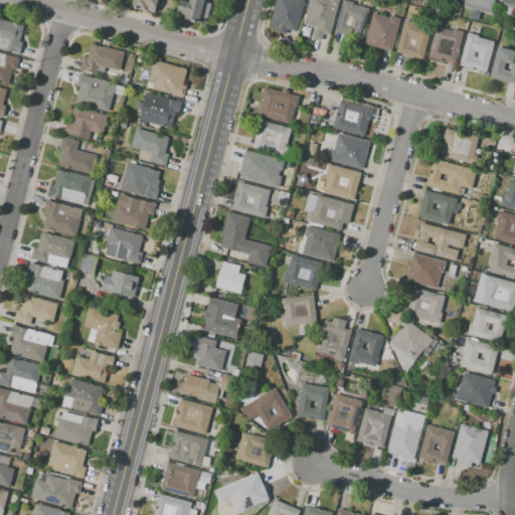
[(158,0),(155,13),(132,7),(133,0),(158,0)]
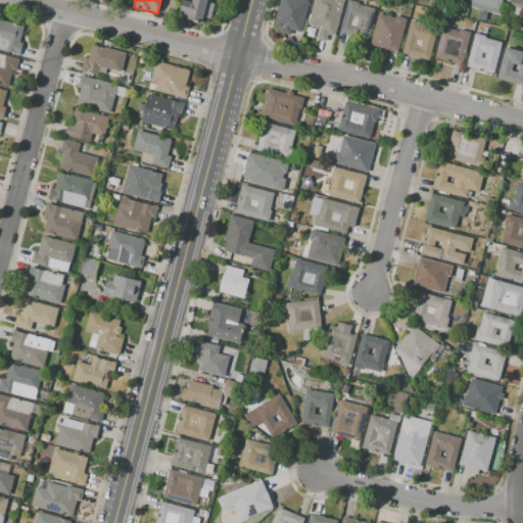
[(182,0),(178,16),(202,22),(206,0),(191,0),(191,2),(182,0)]
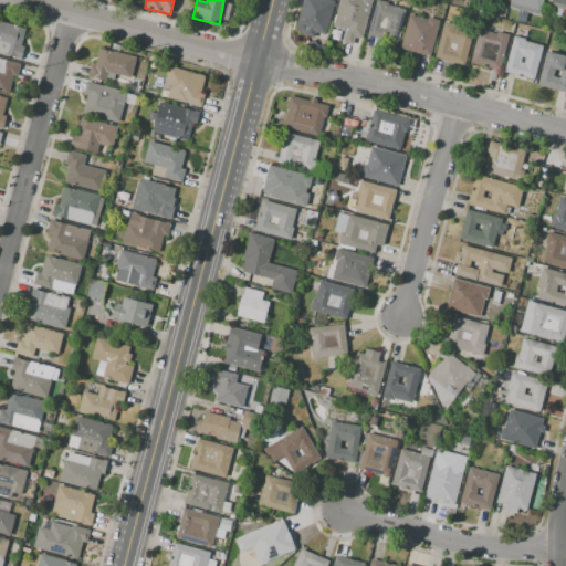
[(302,0),(329,0),(334,1),(325,35),(315,32),(313,38),(303,34),(304,31),(295,29),(302,0)]
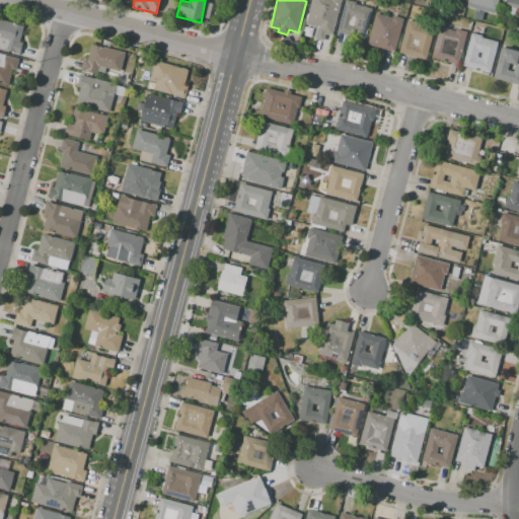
[(311,0),(341,0),(331,35),(325,33),(323,41),(314,39),(316,27),(305,24),(311,0)]
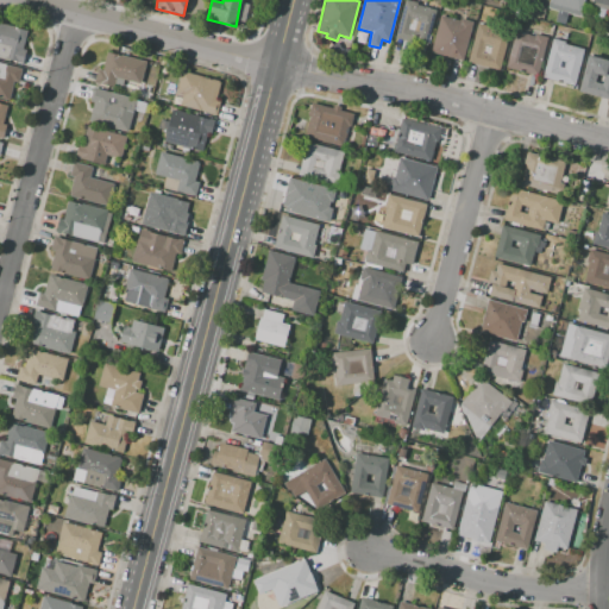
[(408,0),(403,0),(395,38),(427,46),(437,10),(418,5),(418,2),(408,0)]
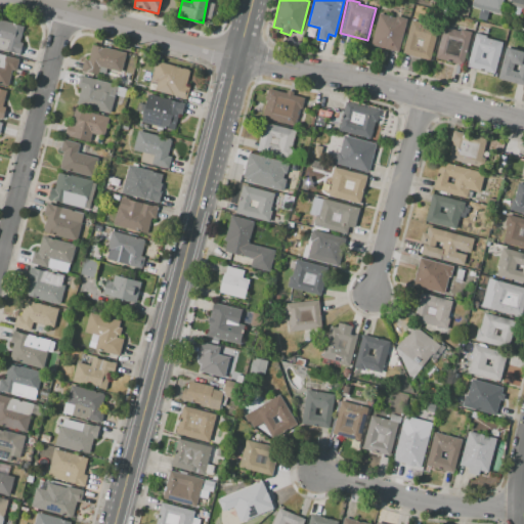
[(473,0),(472,7),(499,13),(501,0),(473,0)]
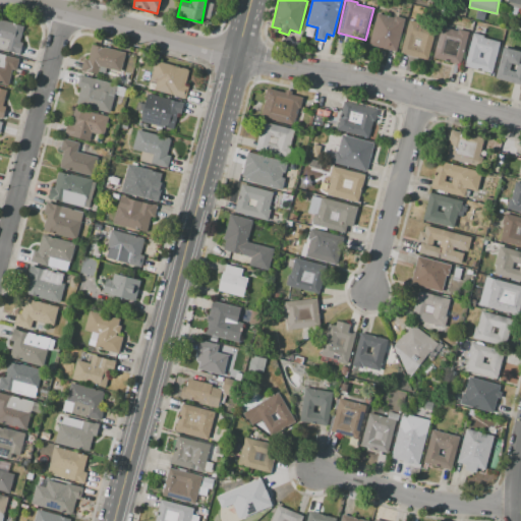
[(377,13),(393,17),(394,15),(404,18),(396,52),(368,45),(377,13)]
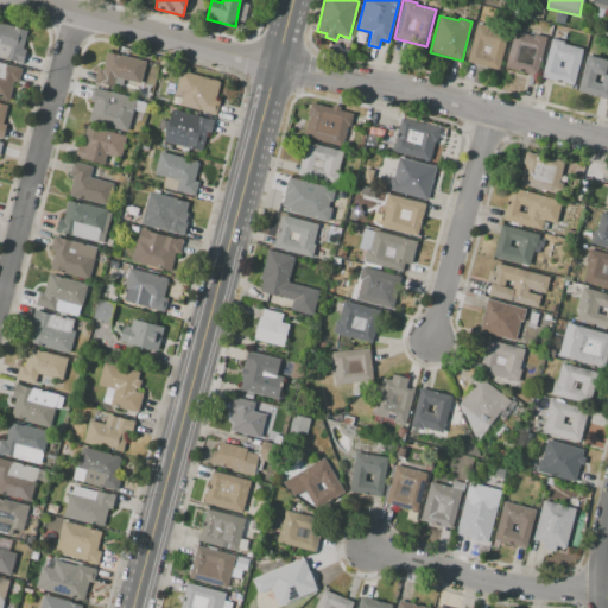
[(0,24),(26,31),(21,50),(26,51),(23,64),(4,59),(0,58),(0,24)]
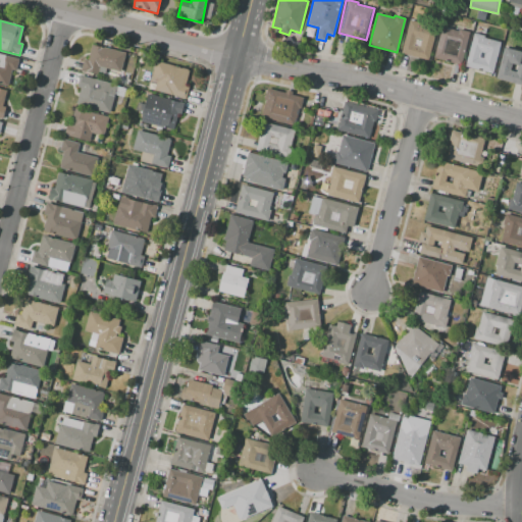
[(409,20),(400,54),(428,61),(436,30),(419,25),(420,23),(409,20)]
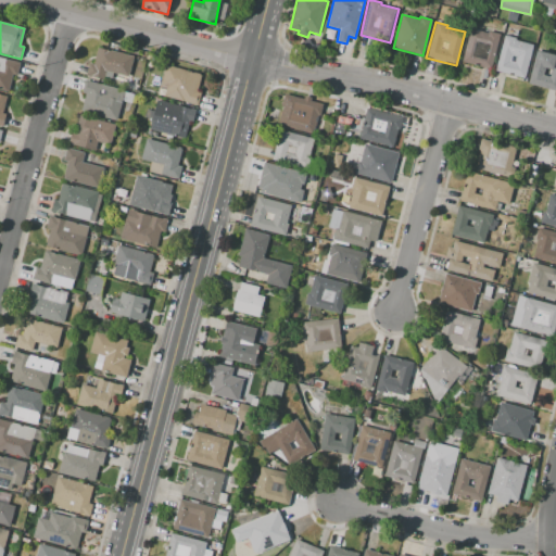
[(471,29),(463,61),(491,68),(500,34),(489,30),(488,34),(471,29)]
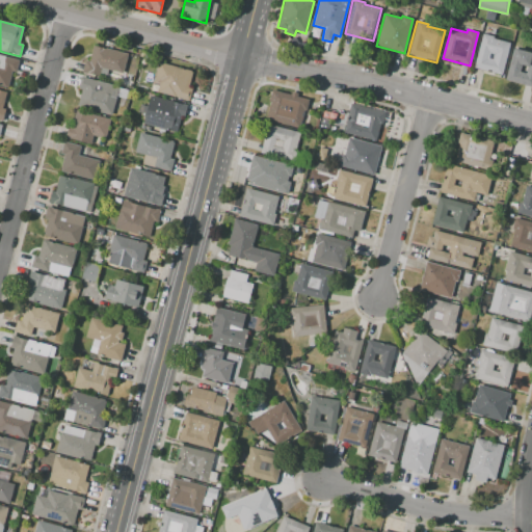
[(482,33),(474,68),(502,75),(510,43),(494,38),(494,36),(482,33)]
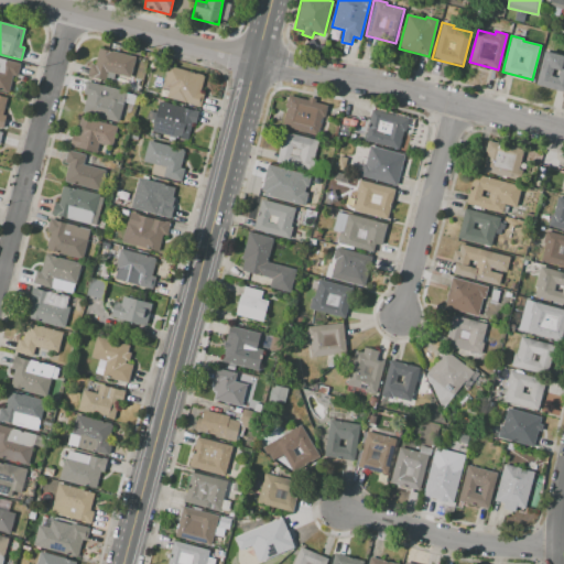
[(136,57),(99,49),(95,65),(90,65),(87,77),(106,82),(108,72),(130,77),(136,57)]
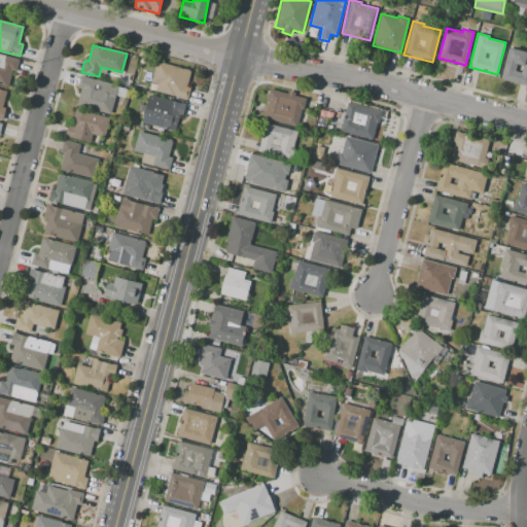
[(510,48),(501,78),(526,84),(526,49),(526,53),(510,48)]
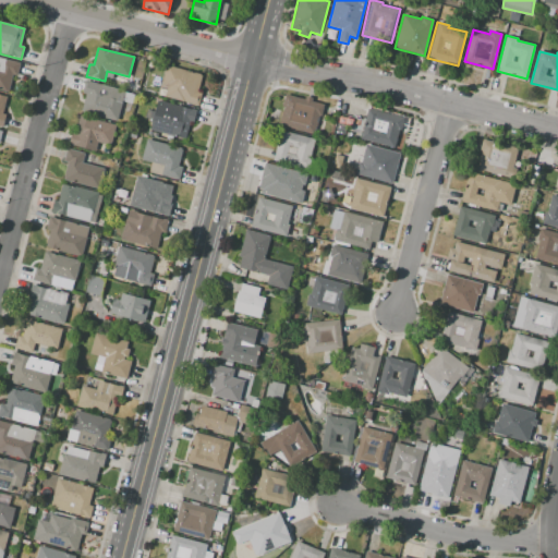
[(0,89),(8,92),(13,74),(16,75),(20,63),(2,58),(0,57),(0,89)]
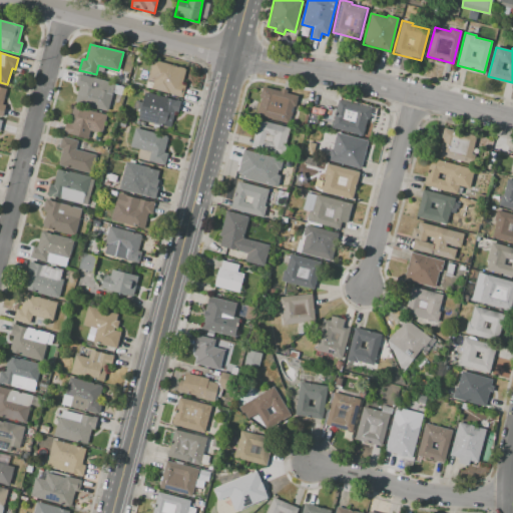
[(152,60),(185,68),(181,85),(185,86),(182,97),(151,89),(153,80),(147,79),(152,60)]
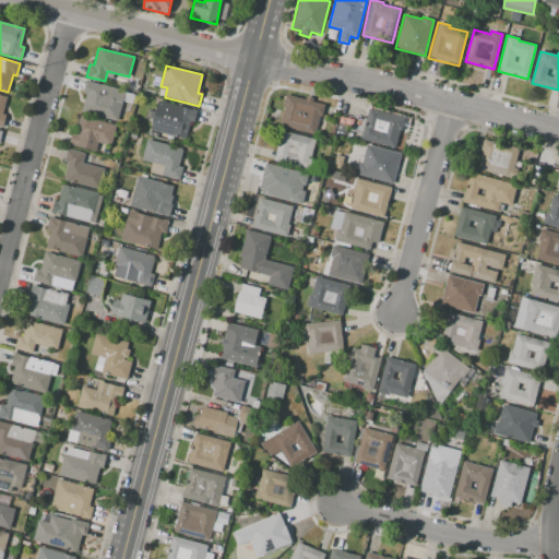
[(125,91),(85,81),(82,94),(86,95),(82,113),(117,121),(125,91)]
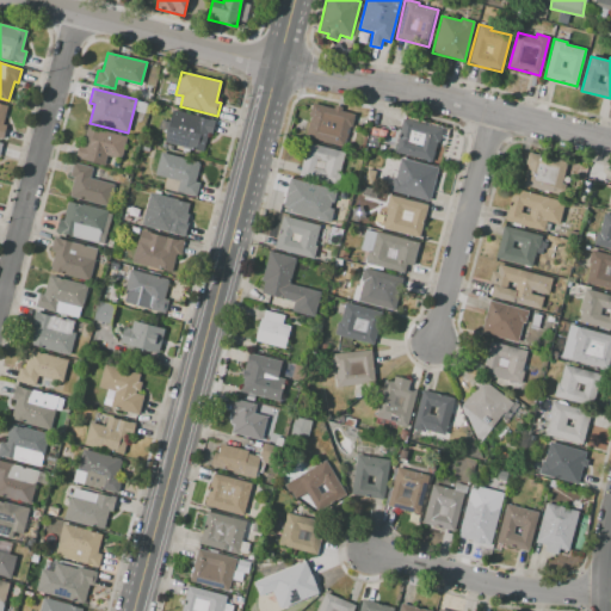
[(312,104),(352,115),(344,147),(306,137),(312,117),(309,117),(312,104)]
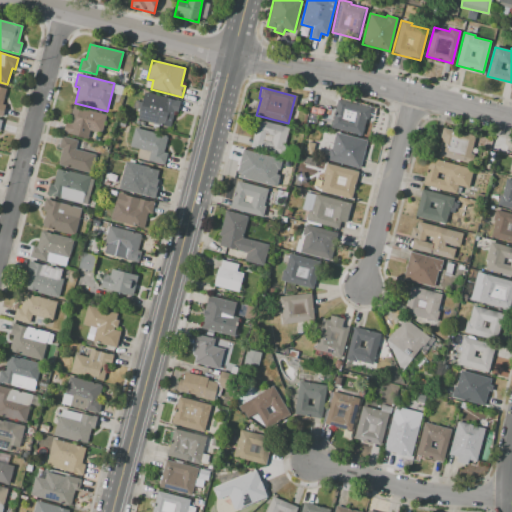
[(144,92),(181,102),(178,114),(174,113),(170,127),(137,119),(144,92)]
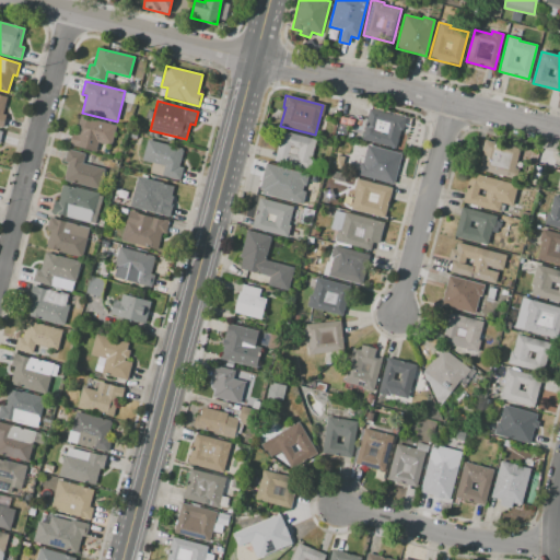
[(369,108),(406,118),(403,131),(400,130),(396,148),(361,139),(369,108)]
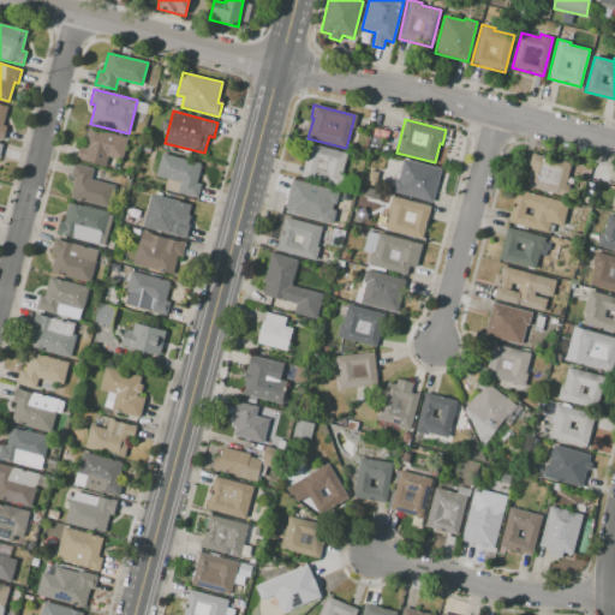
[(126,137),(88,129),(83,147),(79,147),(76,160),(106,167),(108,156),(121,160),(126,137)]
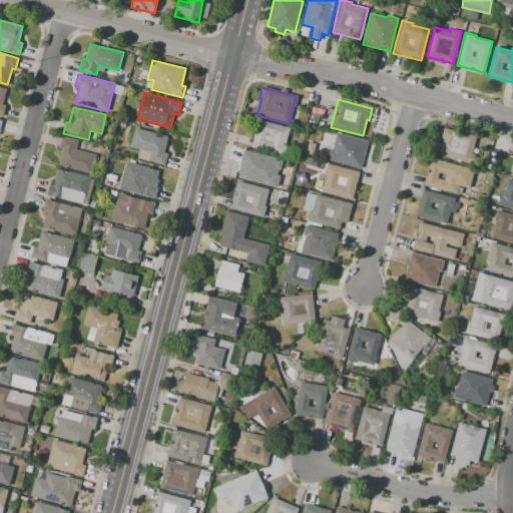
[(317,122),(309,120),(311,113),(319,115),(317,122)]
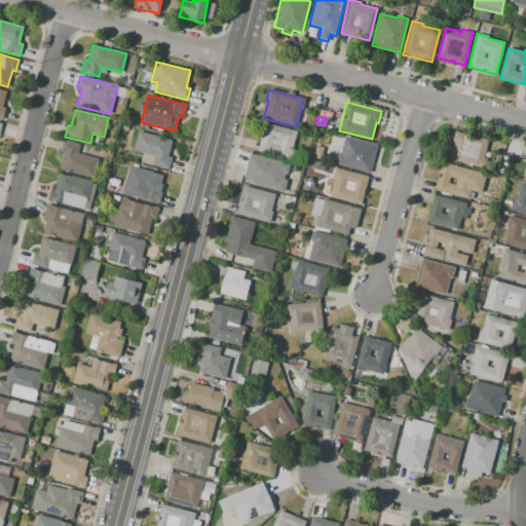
[(263,123),(297,133),(290,160),(258,152),(262,135),(260,135),(263,123)]
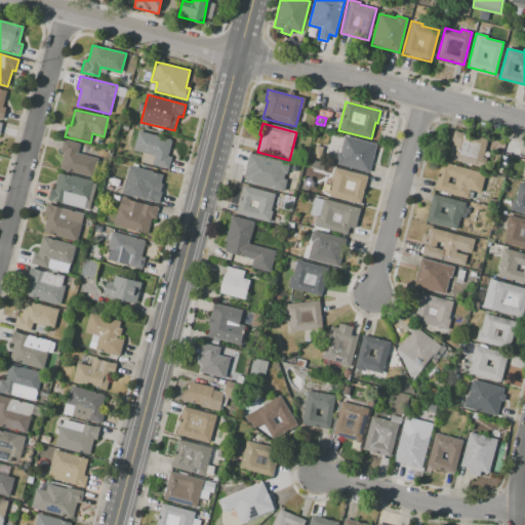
[(138,131),(171,139),(167,156),(170,157),(168,168),(151,164),(154,155),(133,150),(138,131)]
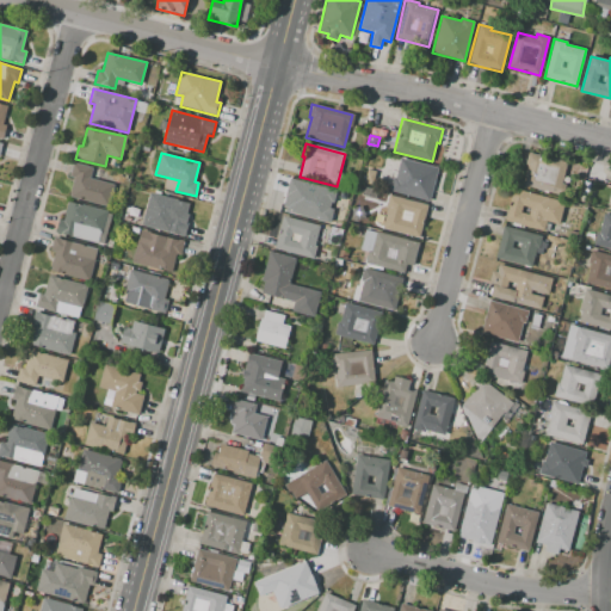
[(529,153),(525,165),(528,166),(523,185),(563,196),(567,185),(562,184),(567,162),(529,153)]
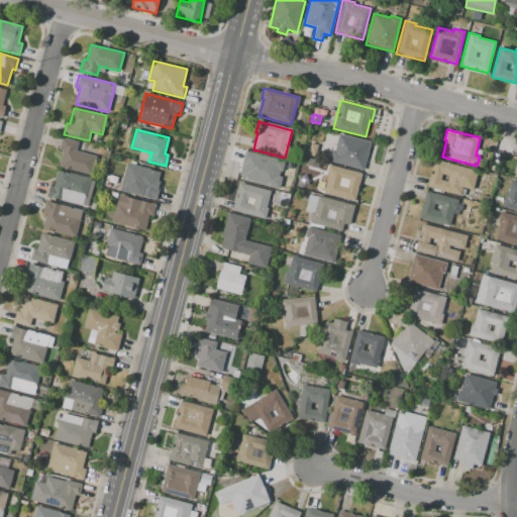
[(338,134),(371,142),(364,170),(331,162),(338,134)]
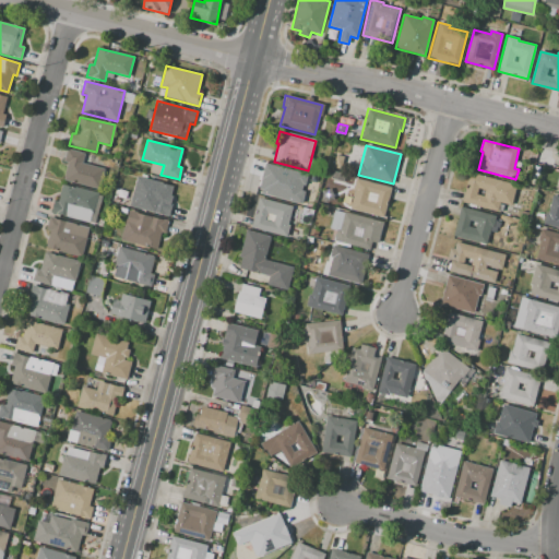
[(98,189),(63,180),(68,163),(63,162),(67,149),(92,155),(90,165),(104,169),(98,189)]
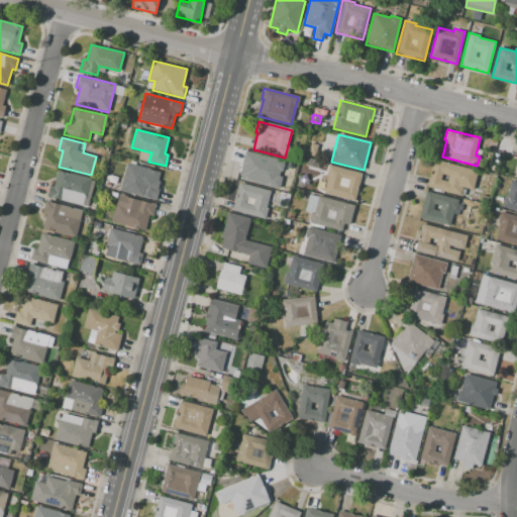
[(308,154),(311,143),(317,144),(314,157),(308,154)]
